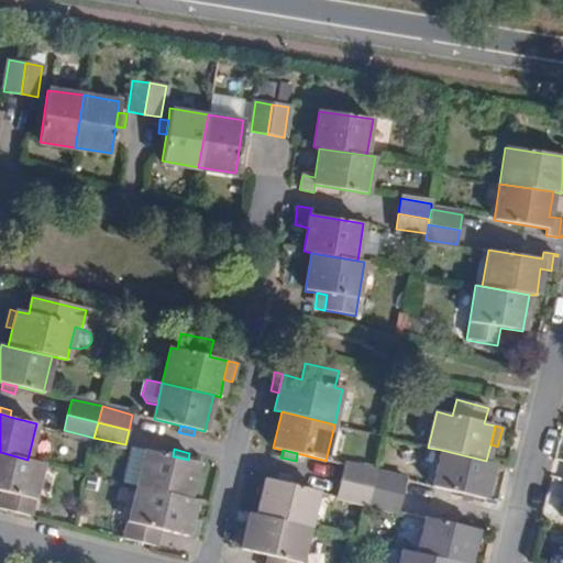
[(484,499),(493,463),(486,461),(441,450),(432,486),(484,499)]
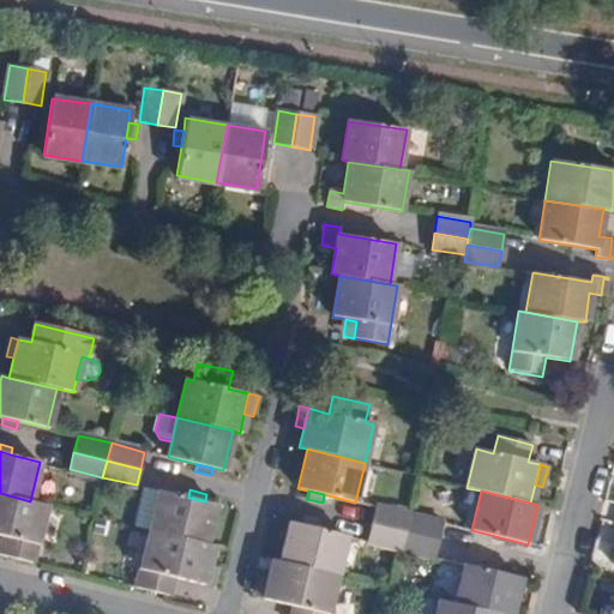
[(136,527),(151,530),(160,495),(144,492),(136,527)]
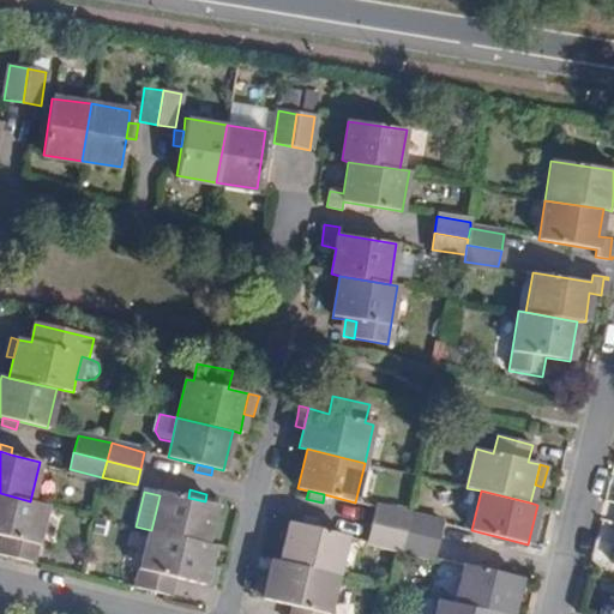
[(160,495),(151,530),(206,543),(215,504),(205,501),(188,498),(160,492),(160,495)]
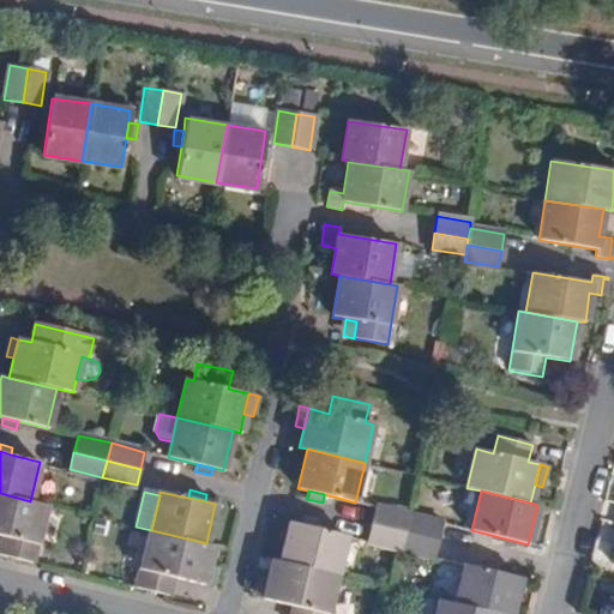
[(0,536),(2,537),(0,546),(0,554),(32,563),(46,505),(30,501),(0,493),(0,536)]
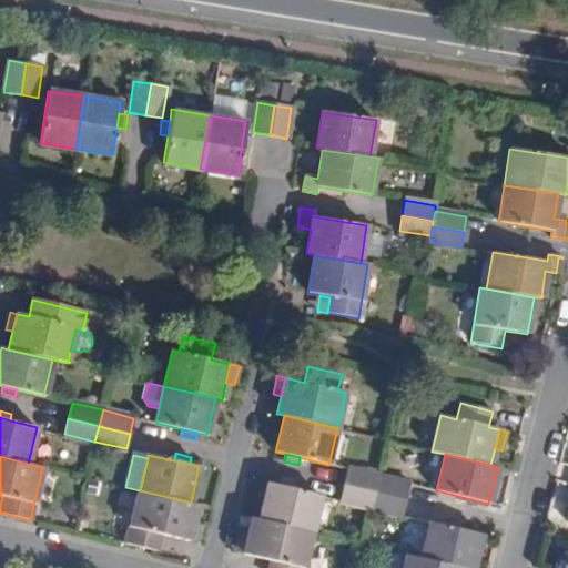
[(374,493),(378,477),(347,469),(343,485),(374,493)]
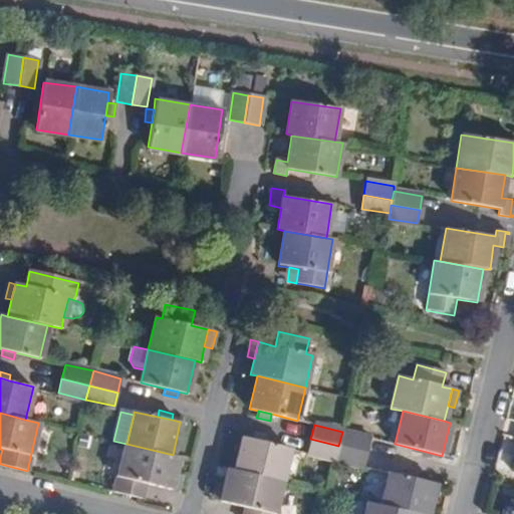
[(370,438),(342,432),(338,446),(366,452),(370,438)]
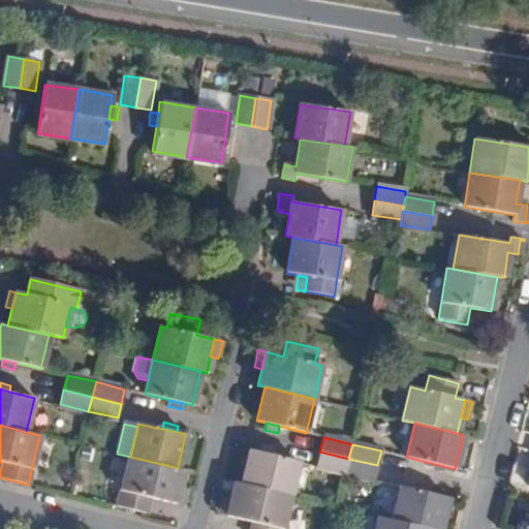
[(289,495),(298,462),(271,455),(260,453),(249,449),(241,484),(289,495)]
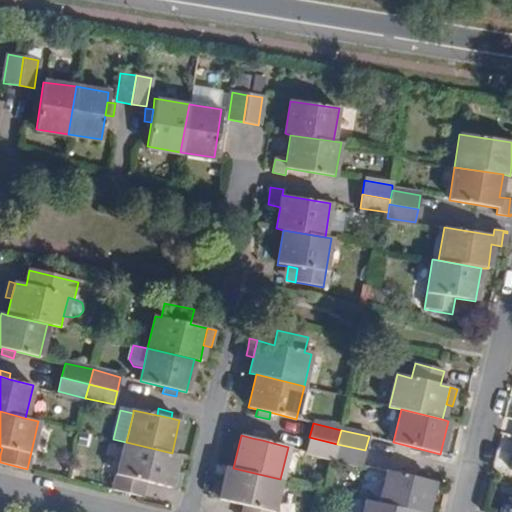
[(334,458),(337,444),(309,437),(306,451),(334,458)]
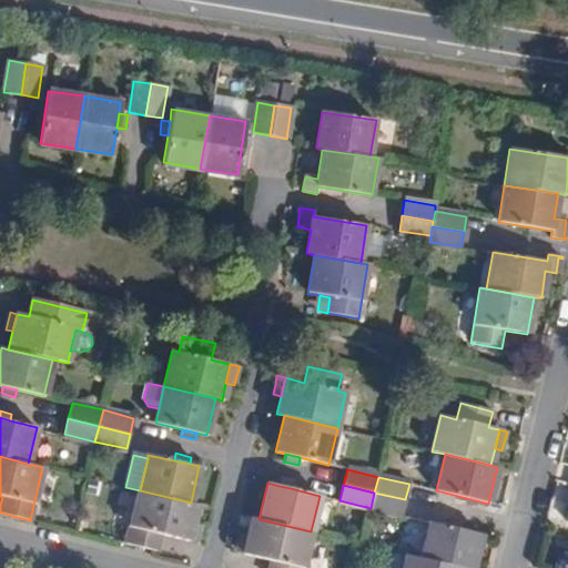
[(140,490),(128,544),(159,550),(162,534),(189,540),(193,524),(198,505),(191,503),(140,490)]
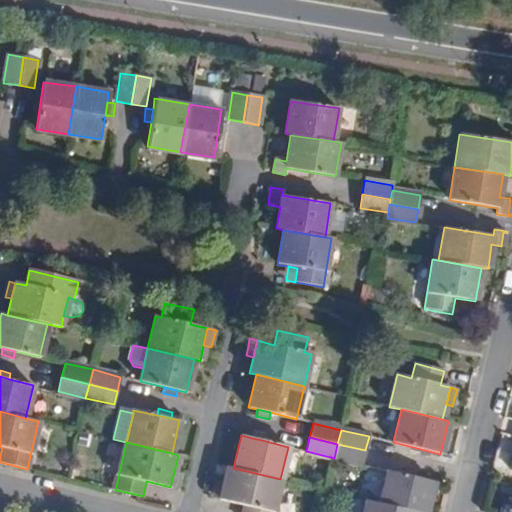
[(365,450),(337,444),(334,458),(362,464),(365,450)]
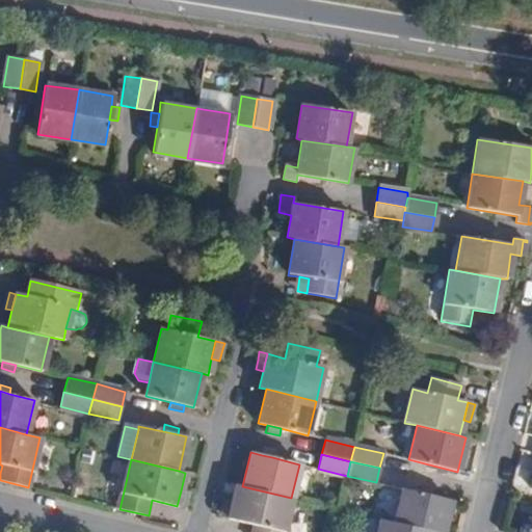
[(253,525),(250,531),(283,531),(291,498),(242,486),(235,484),(232,501),(228,519),(253,525)]
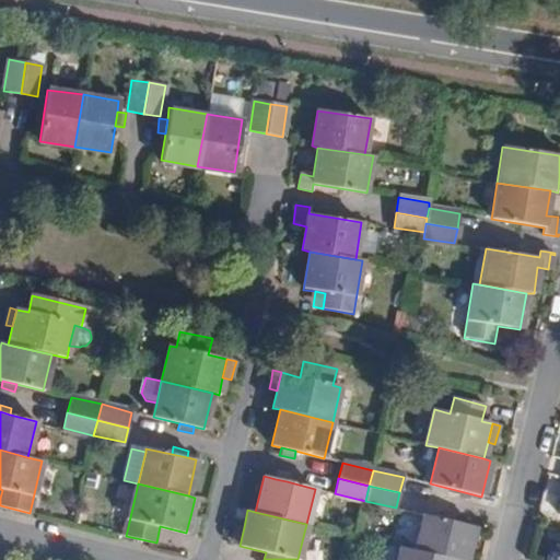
[(466,559),(474,527),(422,514),(421,521),(415,546),(413,550),(455,559),(466,559)]
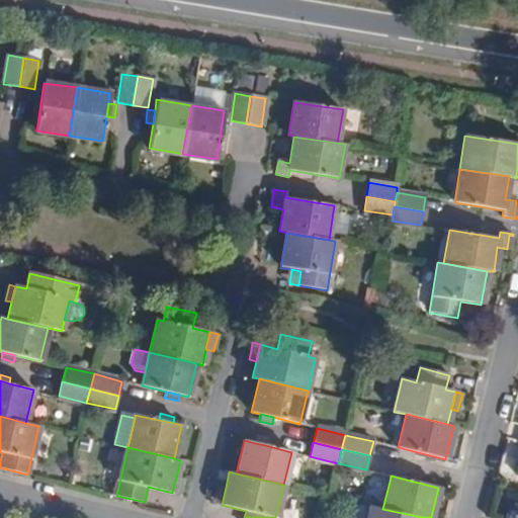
[(176,478),(172,493),(179,496),(181,487),(183,480),(176,478)]
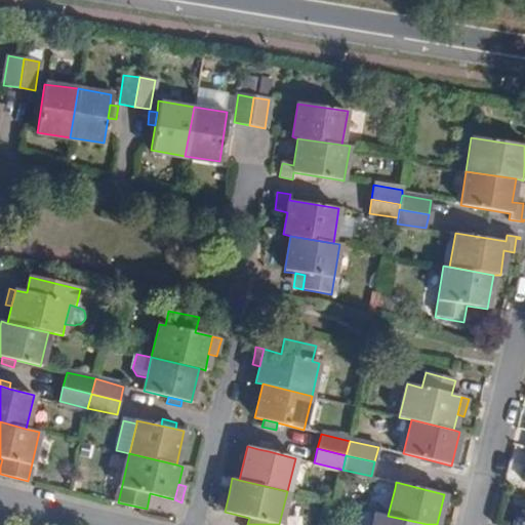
[(389,512),(395,488),(385,485),(379,509),(389,512)]
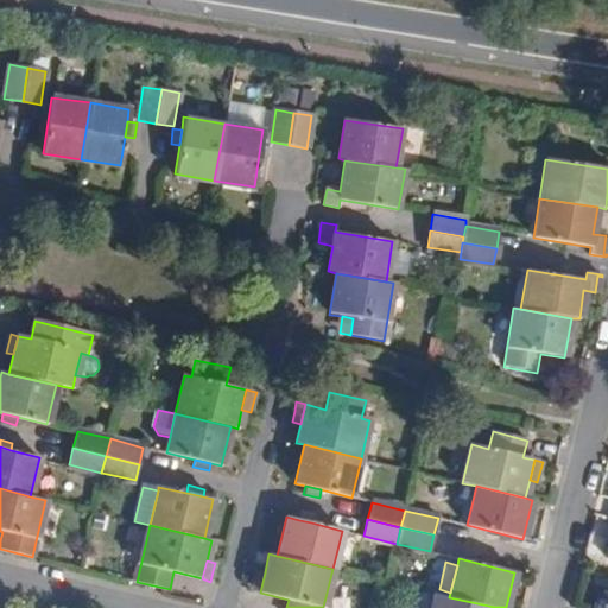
[(253,582),(251,590),(260,593),(265,572),(257,570),(253,582)]
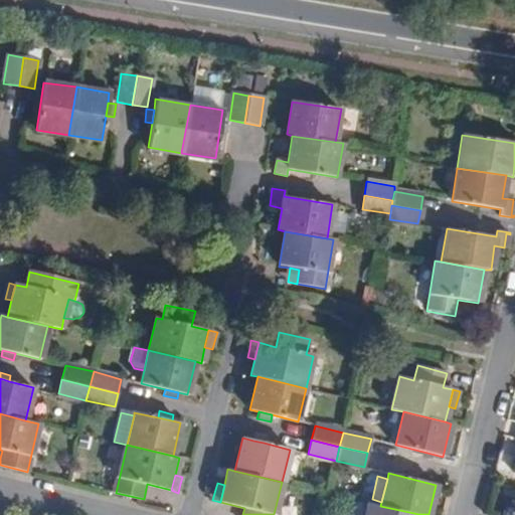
[(514,514),(514,504),(508,502),(504,514),(514,514)]
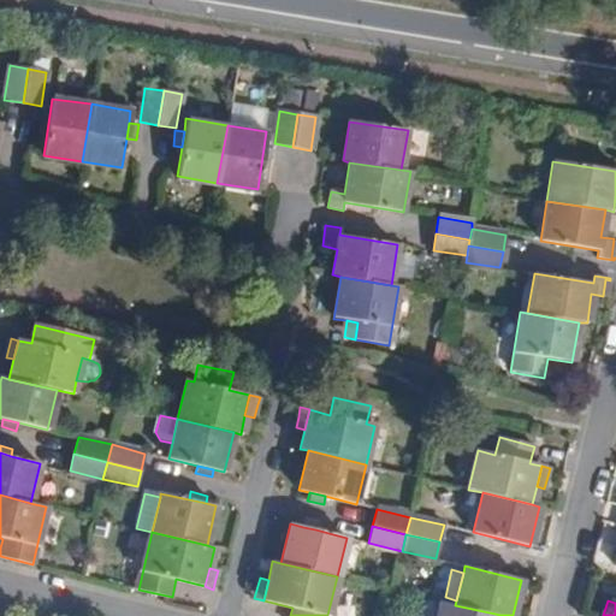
[(437,615),(501,615),(455,605),(440,602),(437,615)]
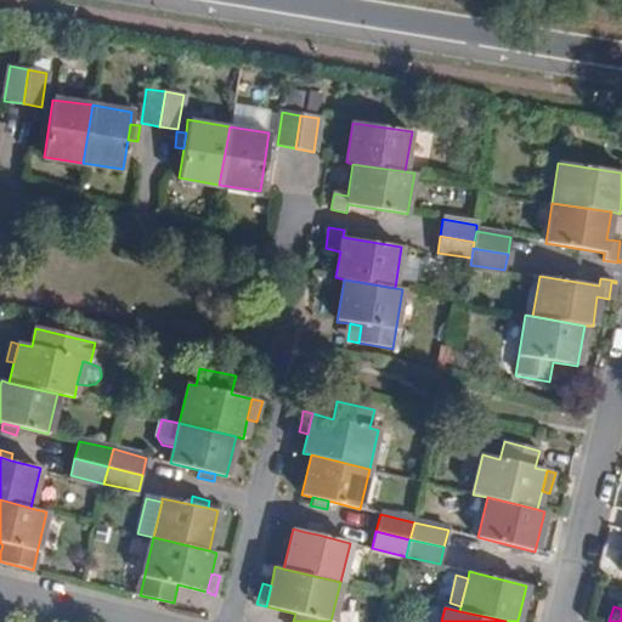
All buildings are outlined.
